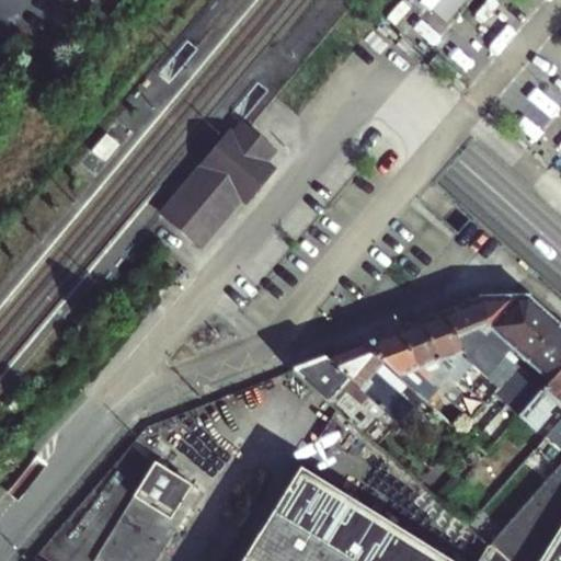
[(228,156),(240,141),(261,159),(236,190),(249,201),(274,171),(265,163),(274,152),(242,127),(207,172),(212,175),(228,156)]
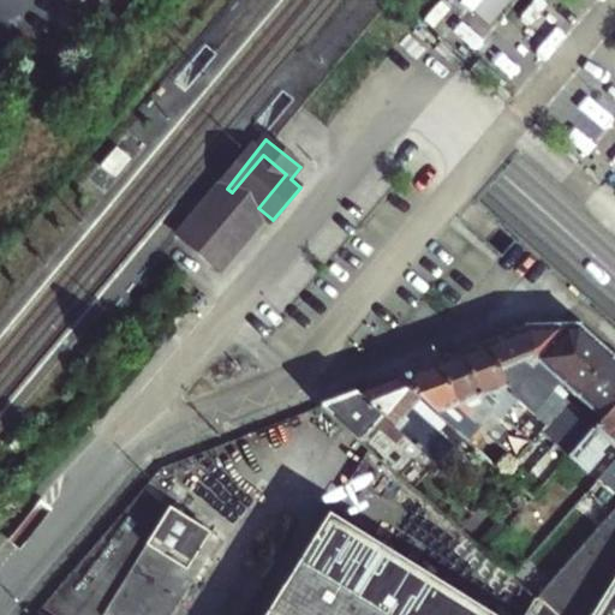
[(96,168),(112,183),(130,161),(114,147),(96,168)]
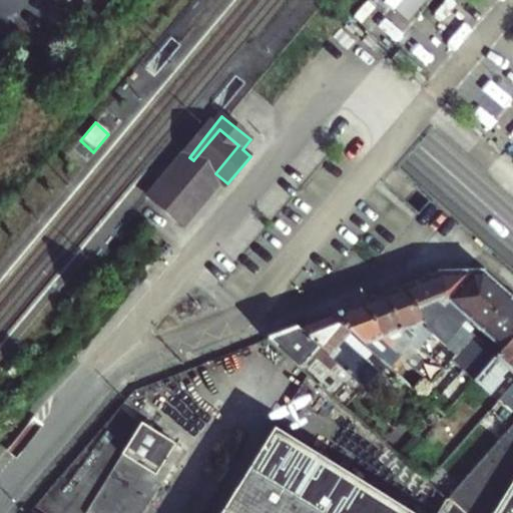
[(219,129),(208,142),(193,160),(189,157),(177,171),(168,183),(155,196),(183,222),(222,178),(215,173),(227,159),(238,145),(219,129)]
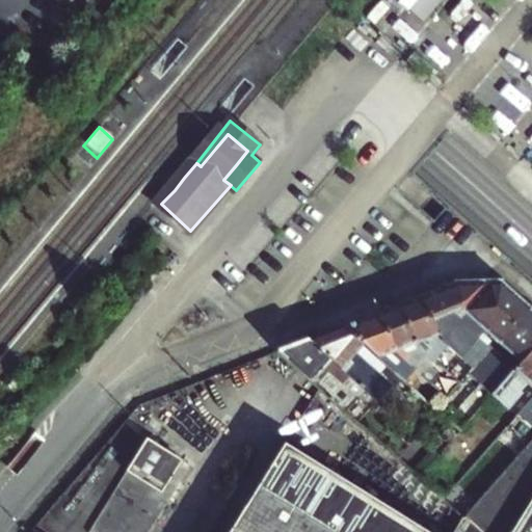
[(528,306),(500,281),(455,282),(423,294),(434,320),(457,311),(462,314),(452,328),(470,341),(461,351),(474,364),(486,350),(528,306)]
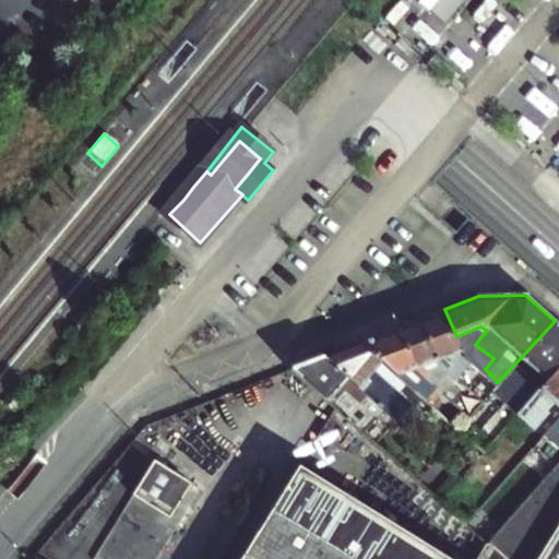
[(444,309),(423,317),(439,356),(451,367),(461,376),(475,360),(485,369),(494,358),(475,345),(463,349),(461,343),(456,336),(444,309)]
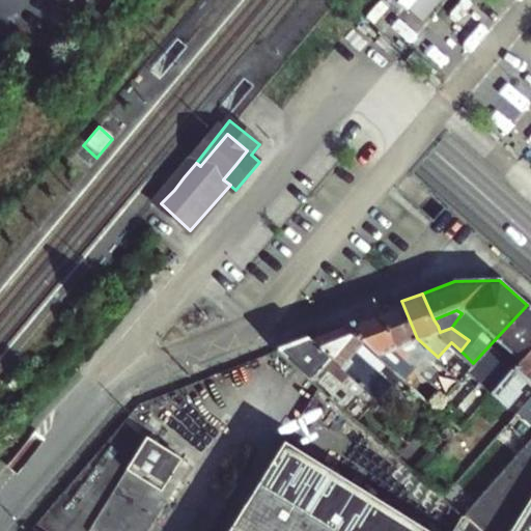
[(401,301),(381,309),(398,348),(407,356),(424,372),(432,364),(423,356),(428,348),(417,338),(401,301)]
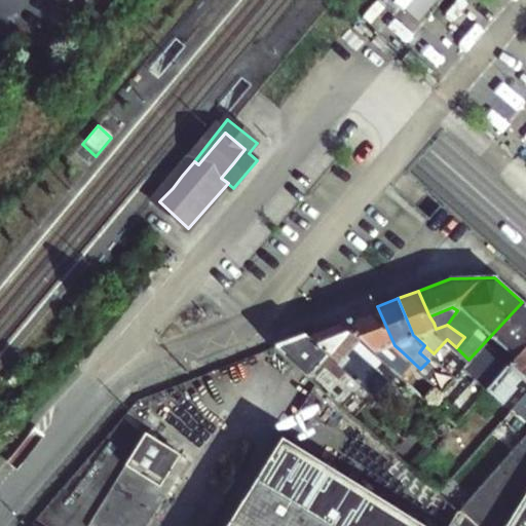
[(486,389),(491,383),(497,376),(525,344),(525,305),(522,302),(481,346),(468,360),(466,362),(462,368),(486,389)]
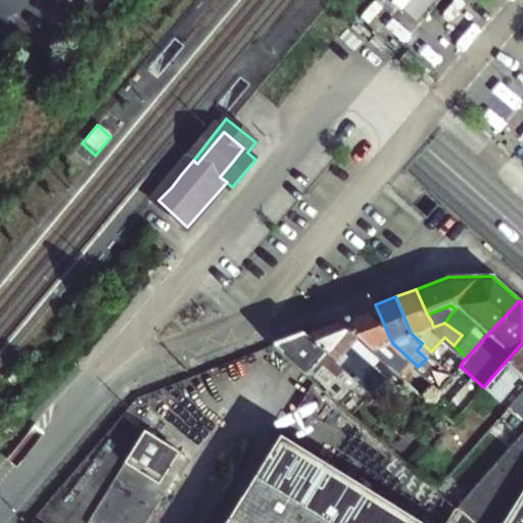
[(392,343),(375,304),(337,319),(387,365),(400,350),(392,343)]
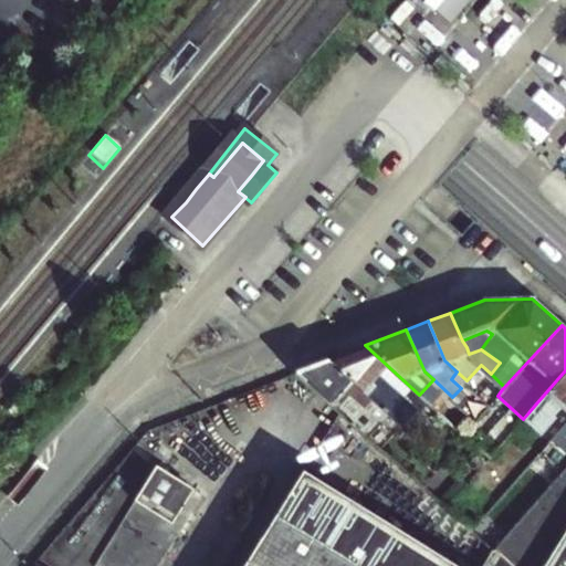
[(481,349),(475,344),(467,347),(469,354),(481,349)]
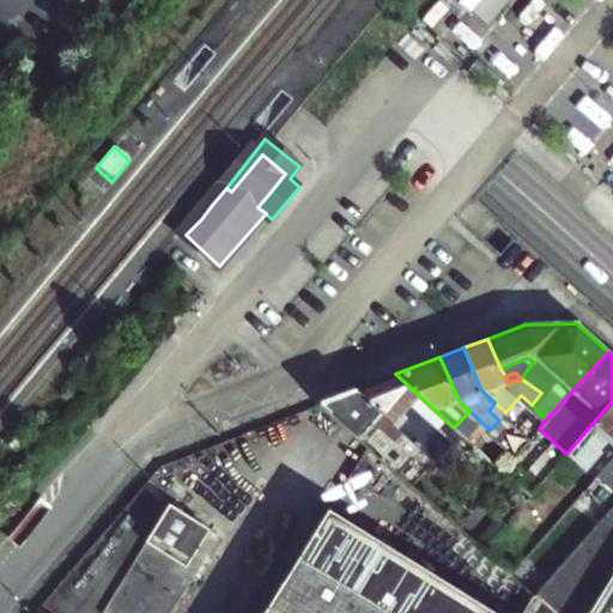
[(356,389),(381,412),(405,435),(435,462),(461,434),(454,428),(395,374),(356,389)]
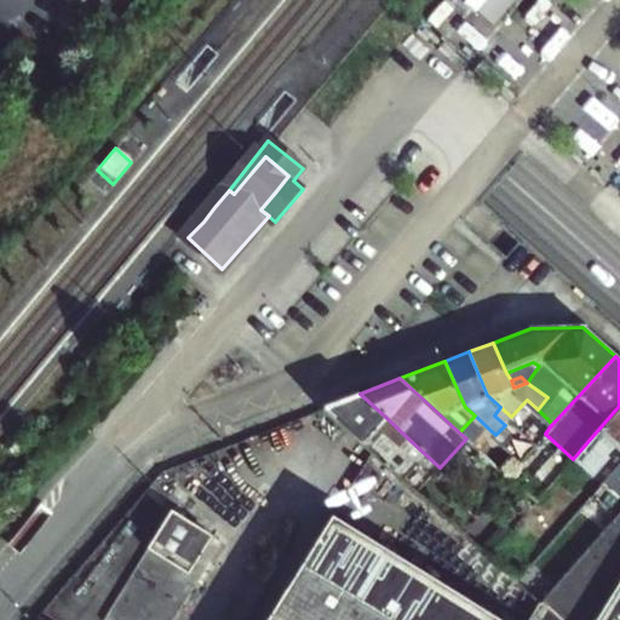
[(360,394),(325,407),(388,464),(402,447),(378,424),(385,417),(360,394)]
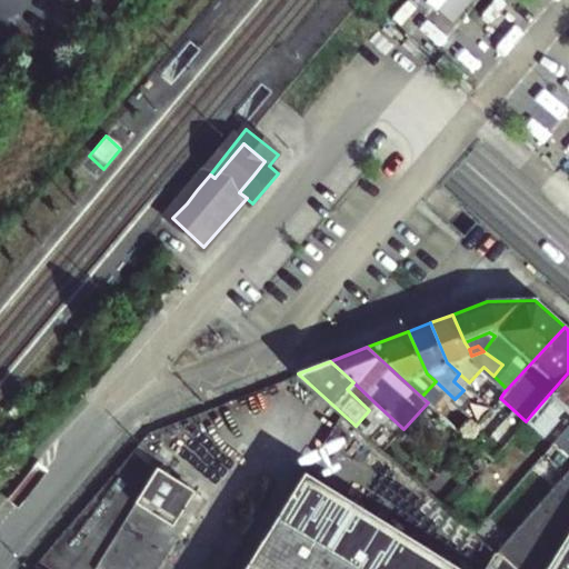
[(568,415),(568,372),(538,407),(531,415),(526,421),(538,433),(552,418),(550,417),(560,406),(568,415)]
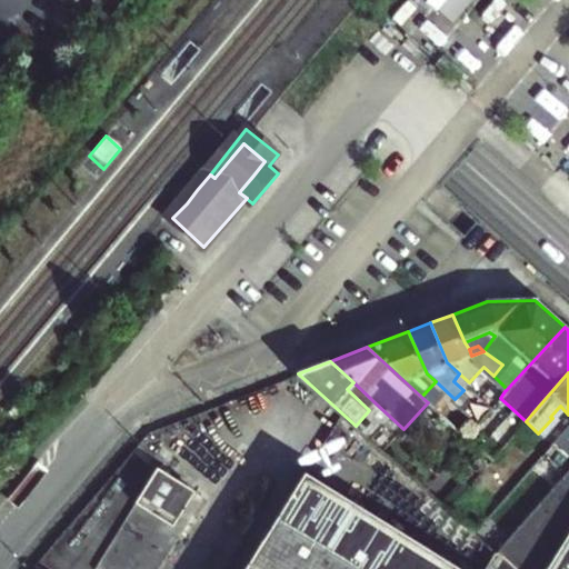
[(376,403),(353,382),(347,389),(369,410),(376,403)]
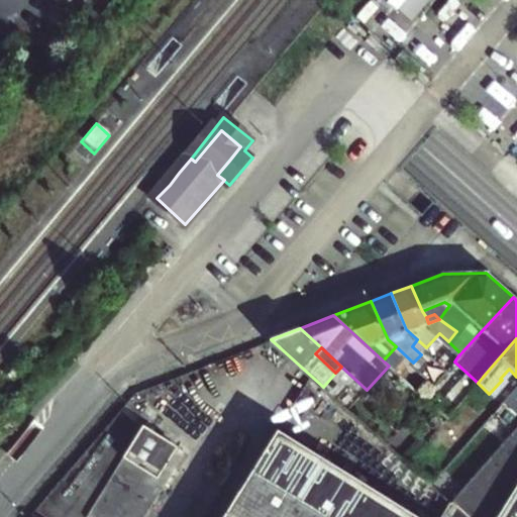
[(516,417),(516,386),(502,403),(516,417)]
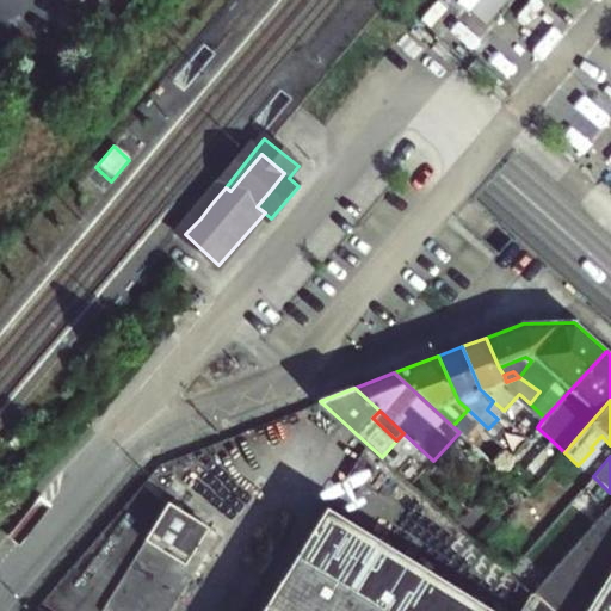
[(211,525),(167,498),(144,535),(189,562),(211,525)]
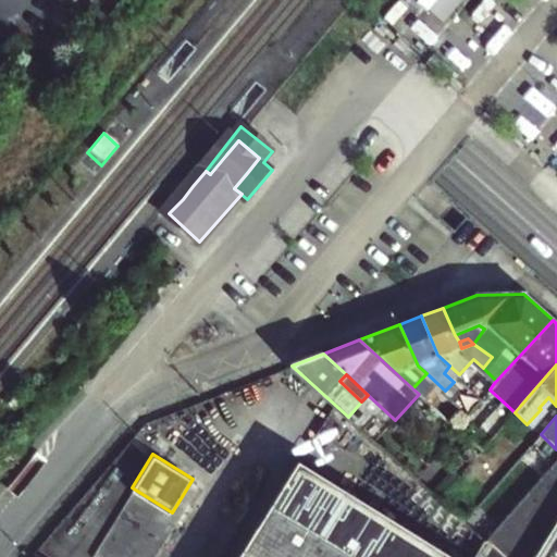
[(556,556),(556,460),(505,519),(484,542),(474,556),(449,556),(296,461),(234,556),(556,556)]
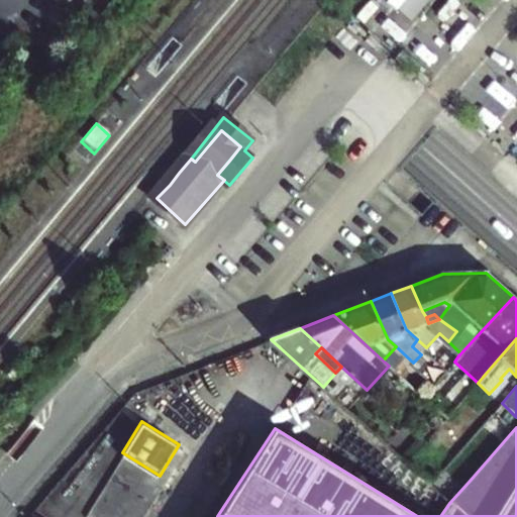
[(447,461),(428,483),(449,503),(469,482),(447,461)]
